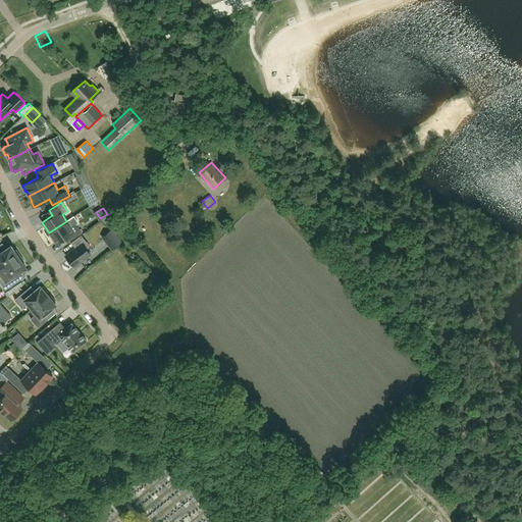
[(66,221),(49,232),(56,244),(66,237),(69,242),(82,232),(75,223),(70,227),(66,221)]
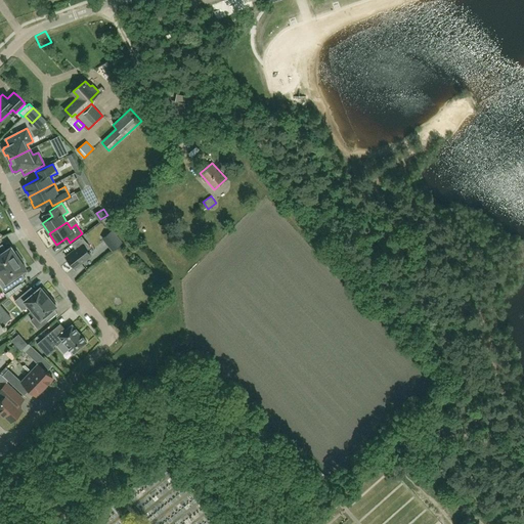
[(102,237),(107,244),(107,245),(113,251),(118,247),(121,245),(116,237),(111,231),(102,237)]
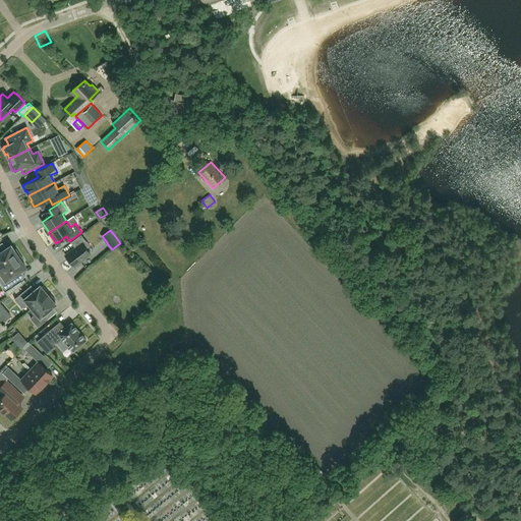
[(65,255),(74,267),(90,253),(85,248),(90,246),(80,234),(71,242),(75,247),(65,255)]
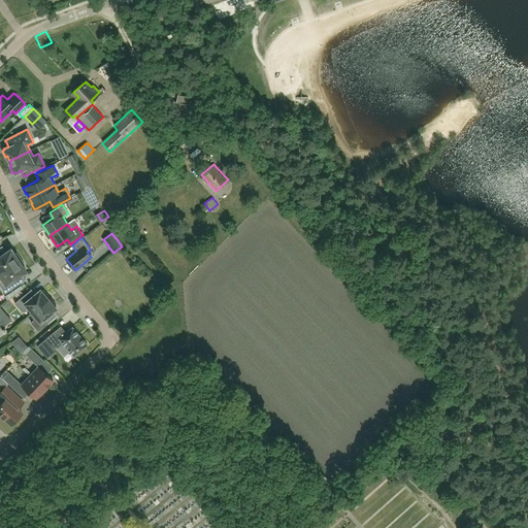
[(11,250),(10,249),(9,249),(9,250),(1,255),(0,254),(0,271),(20,259),(17,253),(14,254),(11,250)]
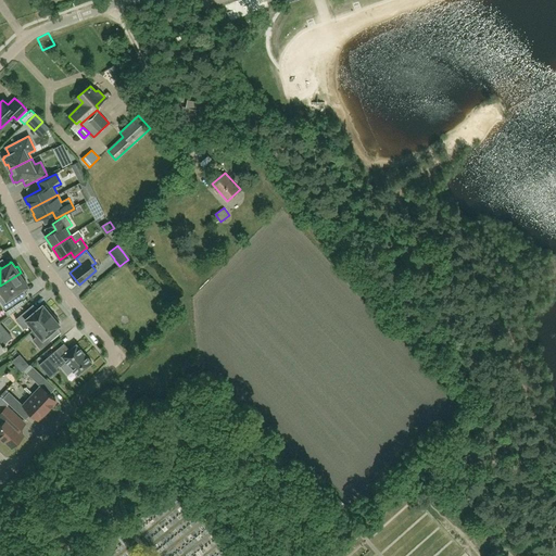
[(21,273),(0,286),(0,290),(3,294),(0,295),(0,301),(5,310),(21,299),(16,292),(26,286),(26,287),(27,286),(27,285),(26,285),(23,279),(25,278),(21,273)]
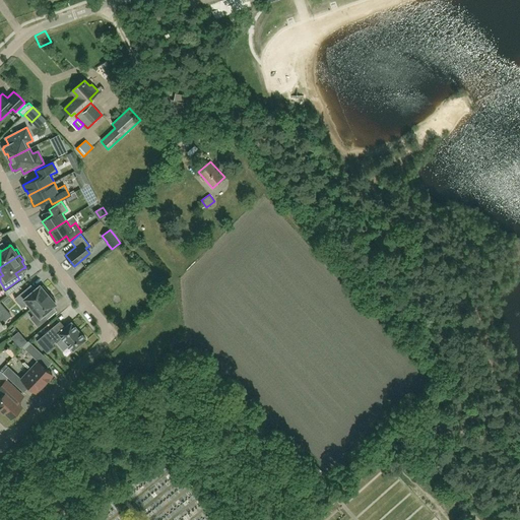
[(40,285),(27,296),(23,290),(14,299),(21,308),(24,305),(28,310),(29,310),(49,294),(43,285),(41,286),(40,285)]
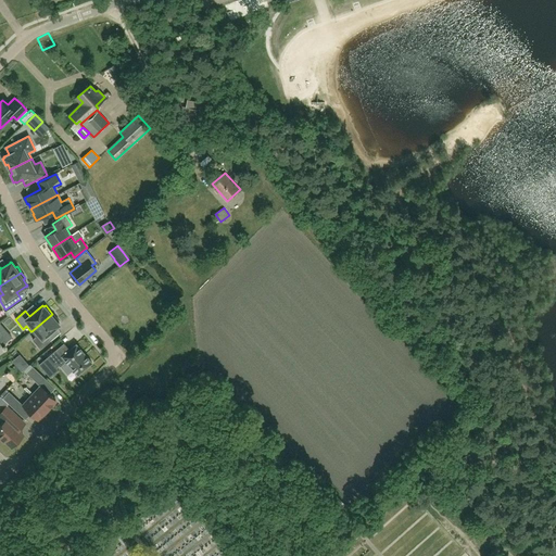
[(52,314),(32,331),(36,337),(33,339),(40,349),(50,341),(46,336),(59,325),(58,323),(60,321),(52,314)]
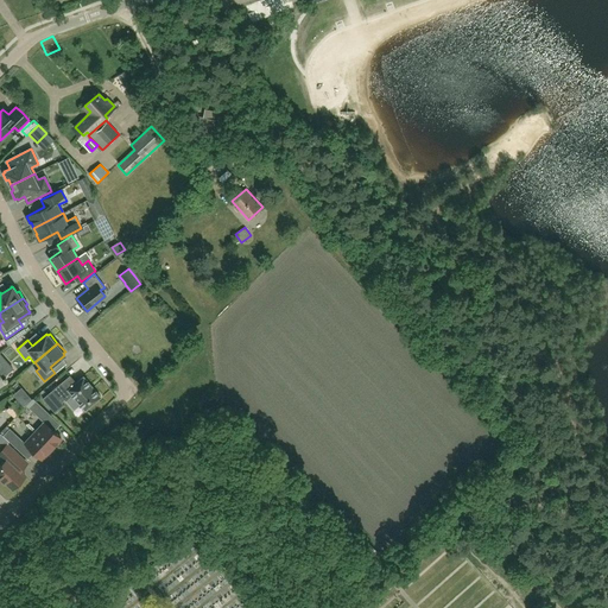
[(11,363),(2,368),(6,377),(16,371),(11,363)]
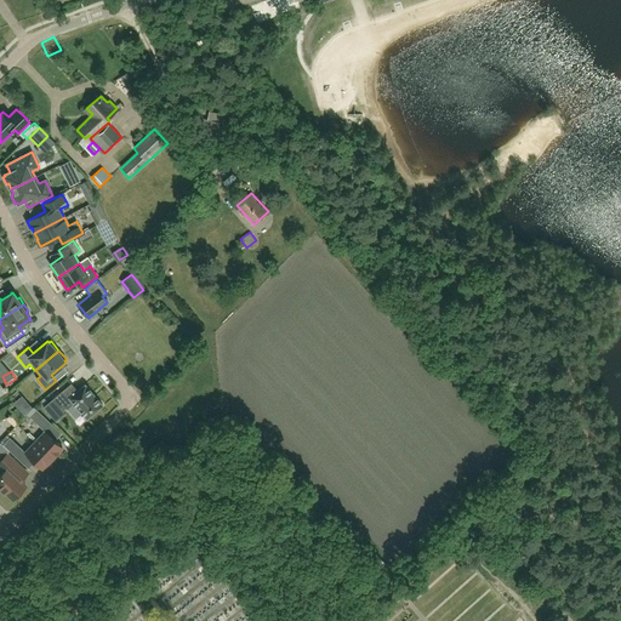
[(89,417),(102,406),(103,405),(102,404),(86,386),(85,385),(84,386),(79,391),(70,398),(64,389),(52,399),(44,408),(56,422),(66,414),(63,411),(67,408),(67,409),(74,403),(86,417),(87,419),(89,417)]
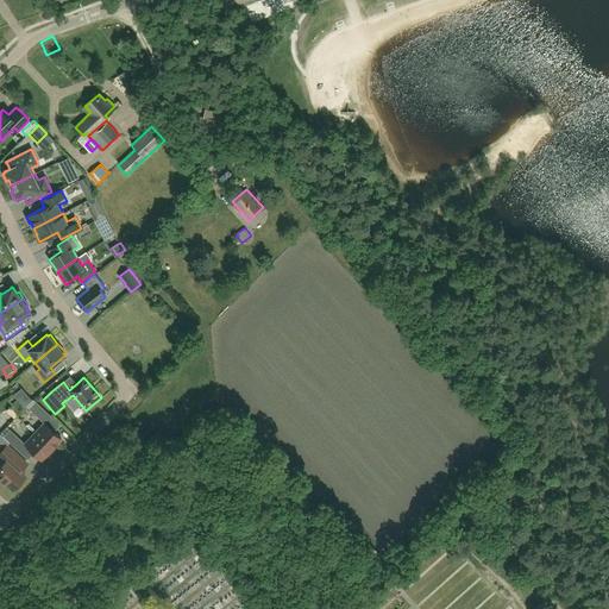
[(50,415),(36,402),(29,409),(43,422),(50,415)]
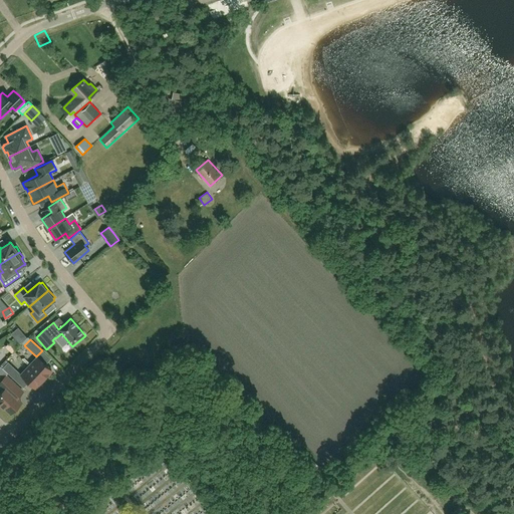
[(8,348),(16,355),(23,347),(16,340),(8,348)]
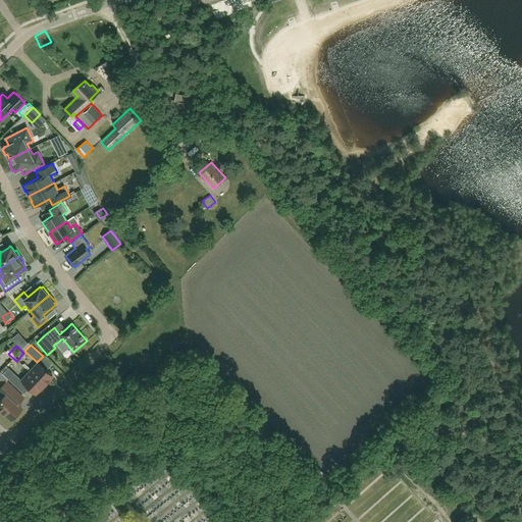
[(39,363),(30,372),(44,385),(53,376),(39,363)]
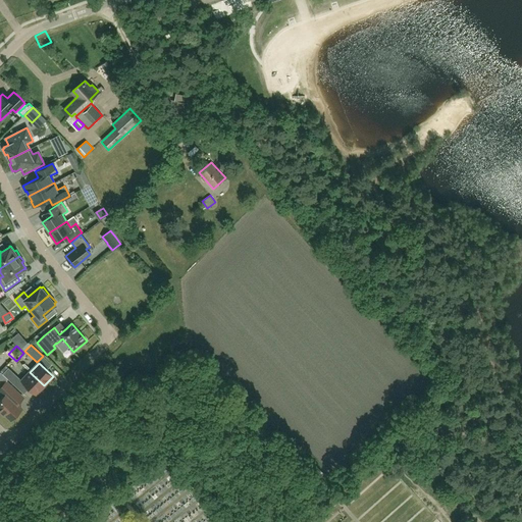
[(14,385),(20,379),(8,368),(2,374),(14,385)]
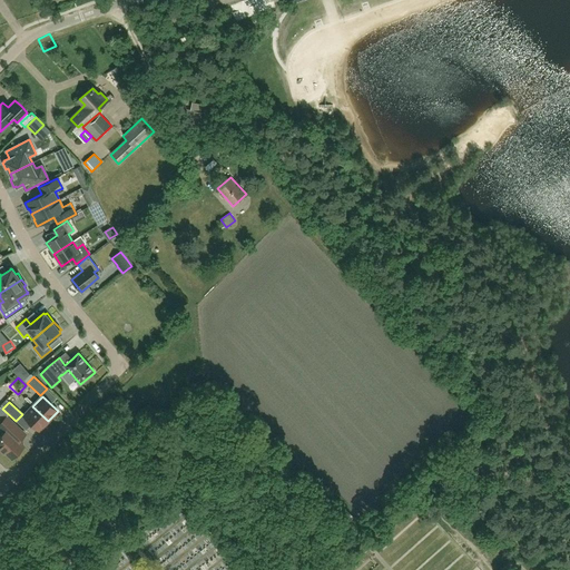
[(48,421),(32,406),(23,415),(39,431),(48,421)]
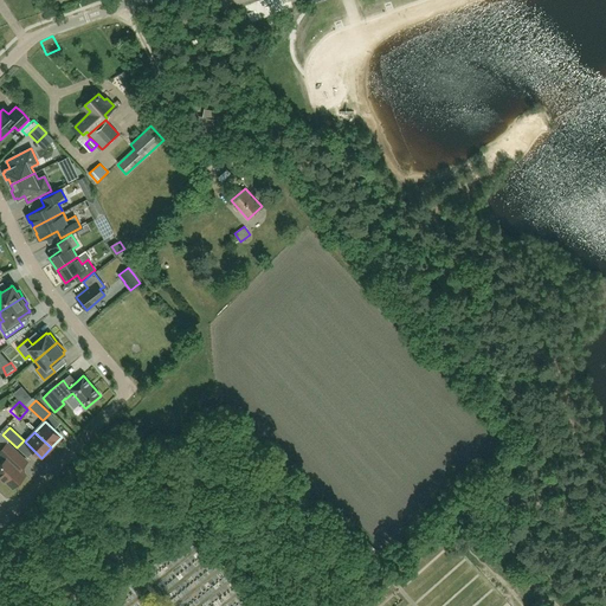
[(0,478),(5,483),(6,481),(13,488),(25,475),(20,470),(27,462),(7,443),(0,450),(0,453),(5,459),(0,464),(0,478)]
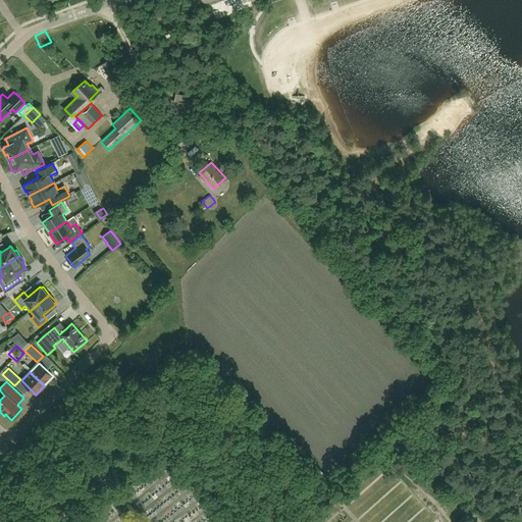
[(317,481),(324,474),(320,469),(309,458),(302,465),(317,481)]
